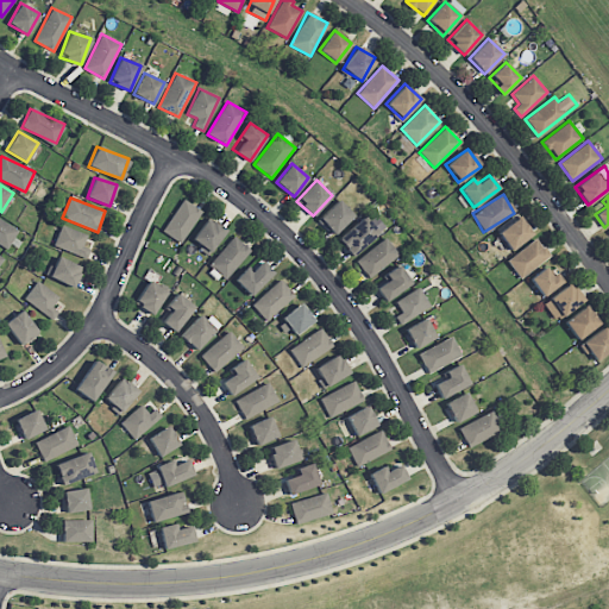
[(182,243),(200,209),(180,199),(163,233),(182,243)]
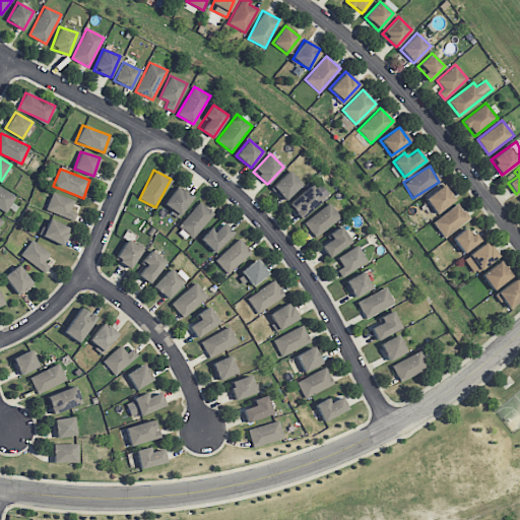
[(271,187),(284,201),(302,184),(289,170),(271,187)]
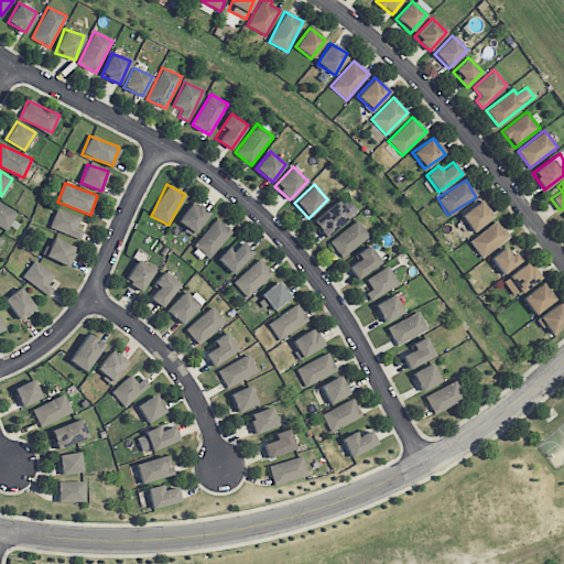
[(472,231),(492,217),(480,199),(459,215),(472,231)]
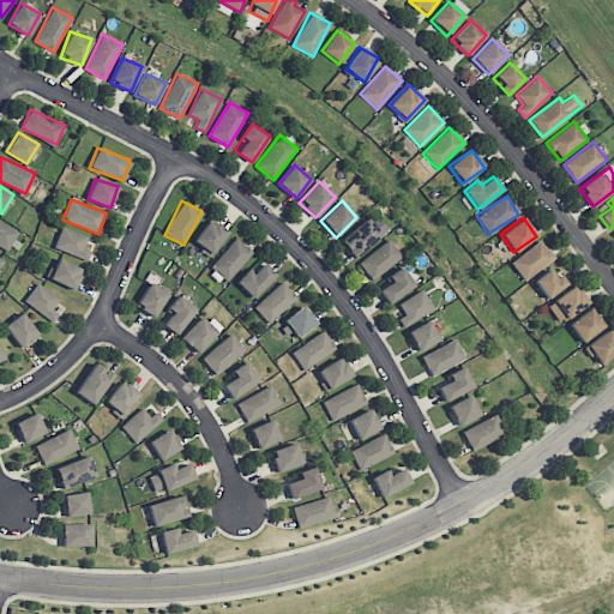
[(192,241),(211,254),(227,232),(209,218),(192,241)]
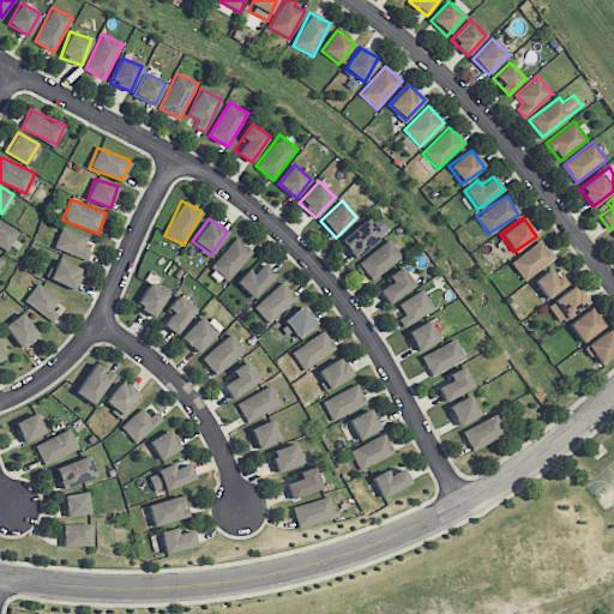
[(341,239),(354,258),(383,238),(369,218),(341,239)]
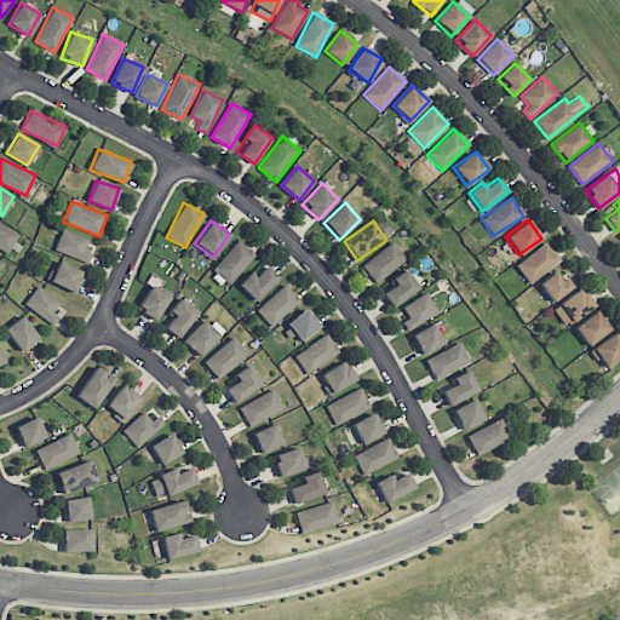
[(19,233),(0,222),(0,248),(9,253),(19,233)]
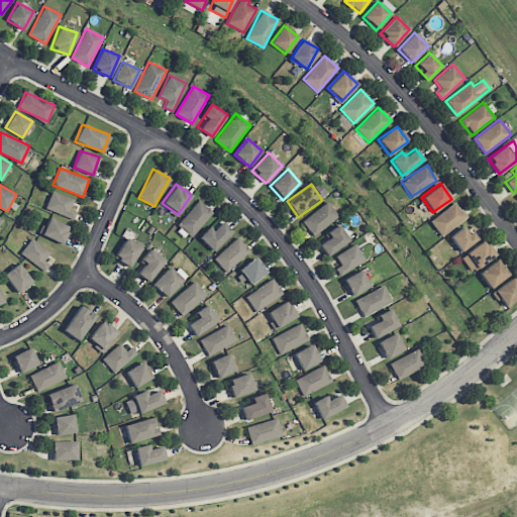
[(77,211),(70,209),(74,198),(50,191),(45,209),(74,218),(77,211)]
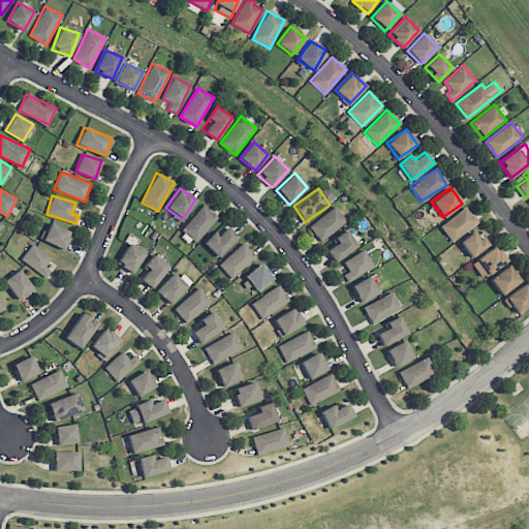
[(195,243),(218,218),(204,205),(181,229),(195,243)]
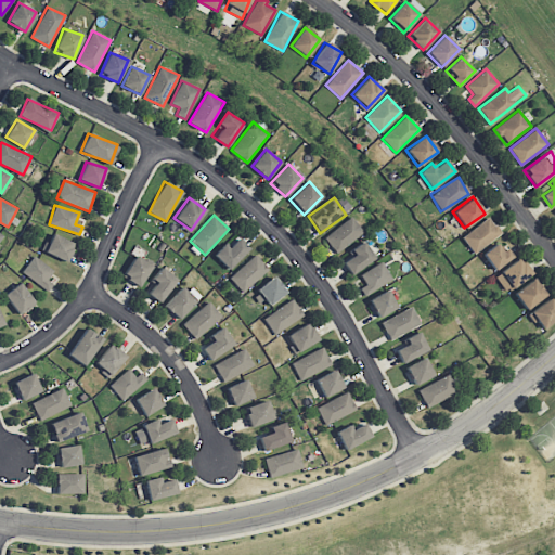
[(337,254),(363,232),(351,216),(324,239),(337,254)]
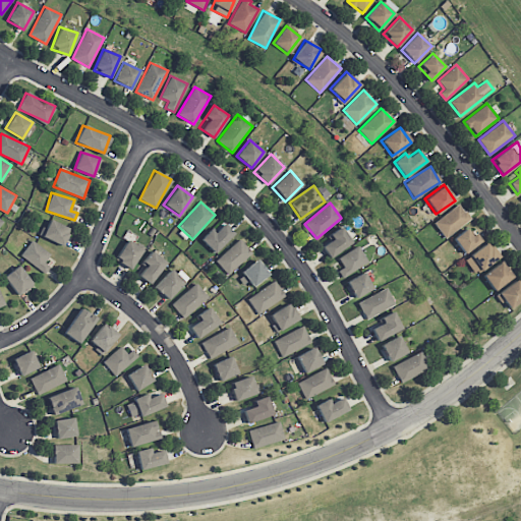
[(469,218),(458,204),(432,223),(444,237),(469,218)]
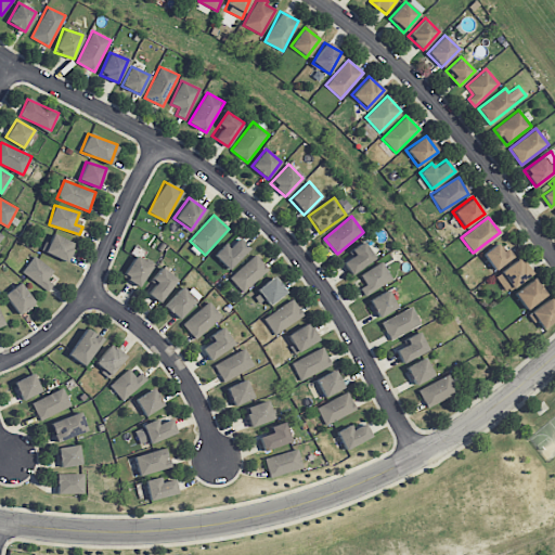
[(42,252),(66,261),(74,243),(50,232),(42,252)]
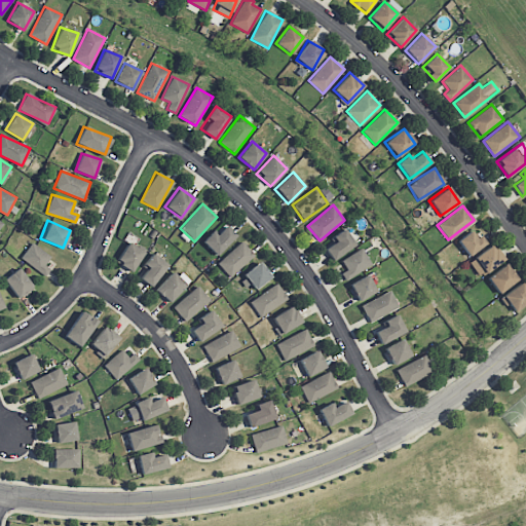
[(217,255),(236,235),(225,225),(217,234),(213,230),(202,241),(217,255)]
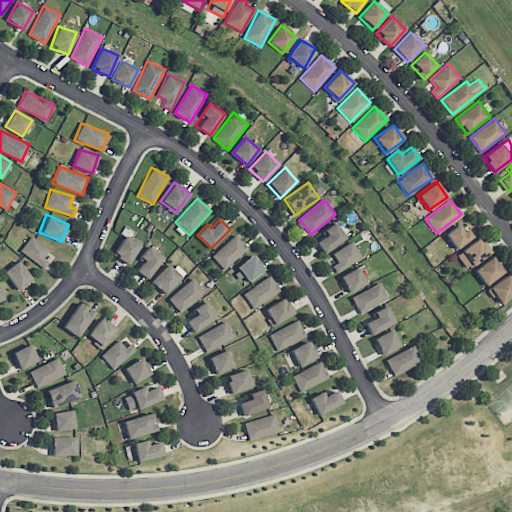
[(323,230),(326,235),(316,242),(324,253),(346,238),(335,222),(323,230)]
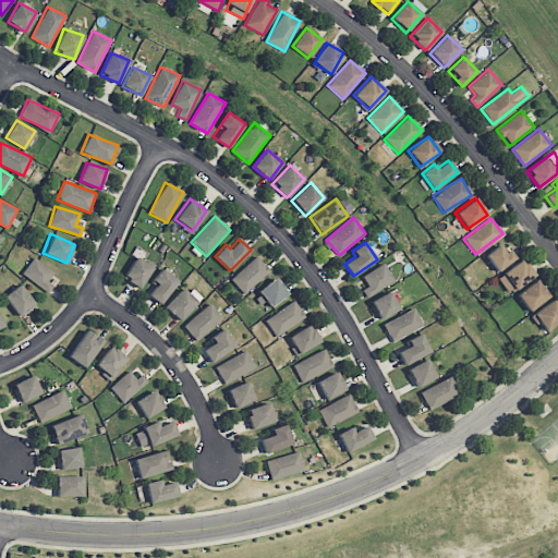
[(496,271),(512,259),(500,243),(484,254),(496,271)]
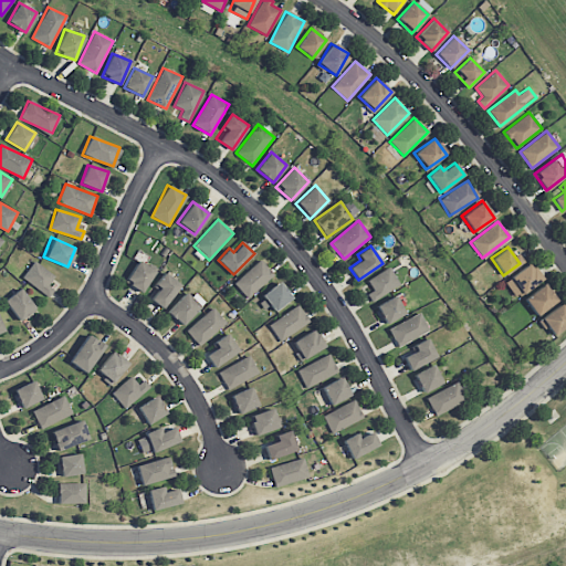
[(142,292),(155,270),(137,260),(124,282),(142,292)]
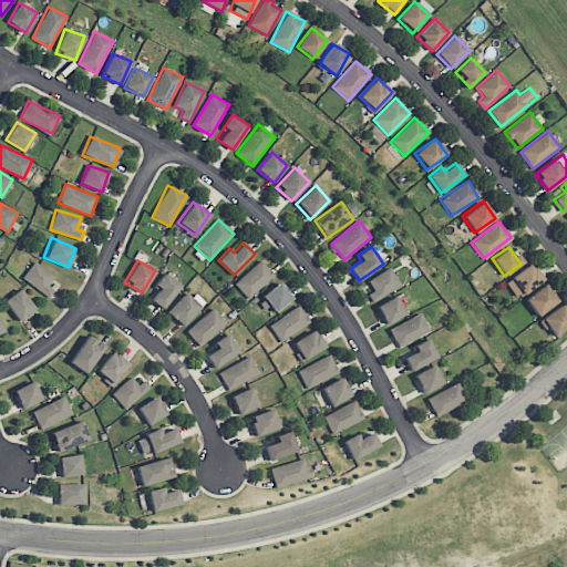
[(234,284),(248,299),(275,275),(260,260),(234,284)]
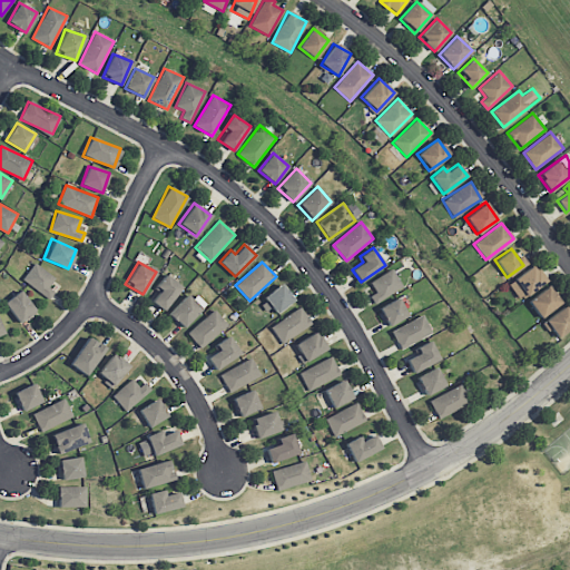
[(21,279),(48,298),(53,291),(48,287),(55,277),(33,263),(21,279)]
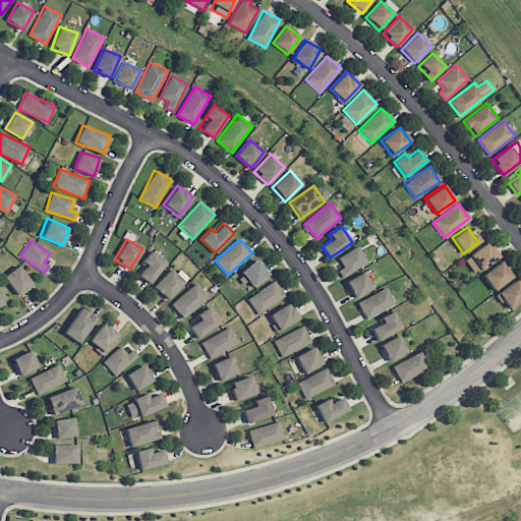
[(463,258),(473,274),(499,257),(488,242),(463,258)]
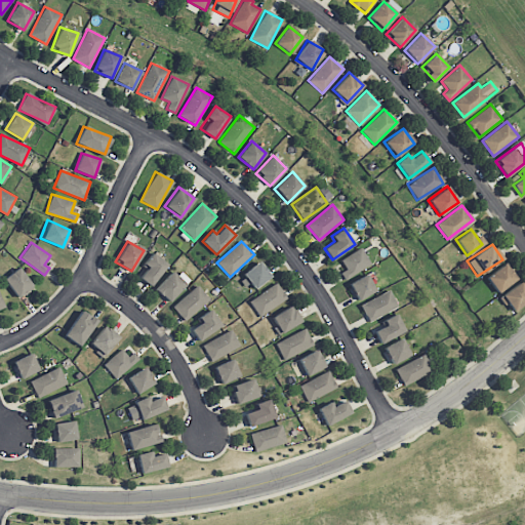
[(346,269),(340,272),(344,278),(370,265),(362,247),(340,258),(346,269)]
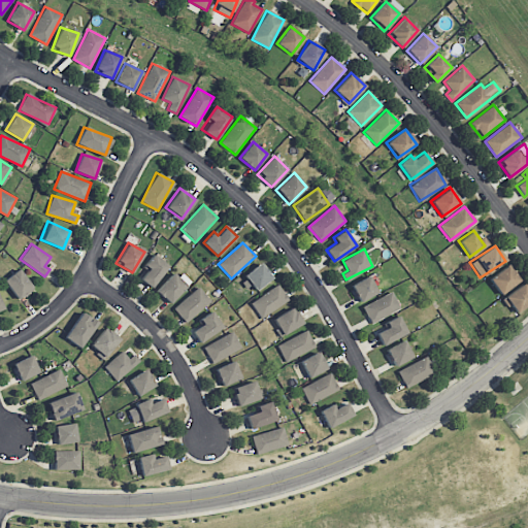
[(152,288),(168,265),(154,255),(138,277),(152,288)]
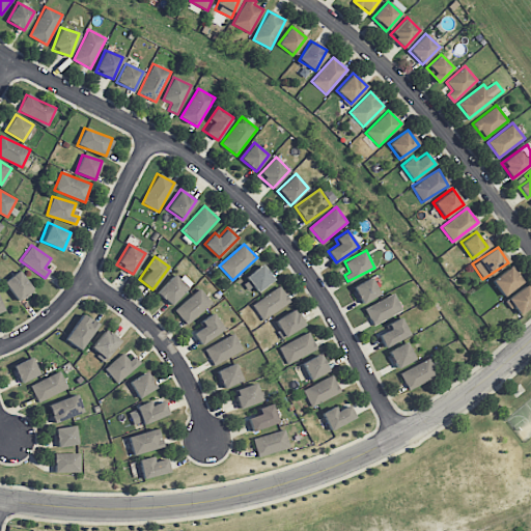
[(246,275),(255,291),(274,281),(263,263),(246,275)]
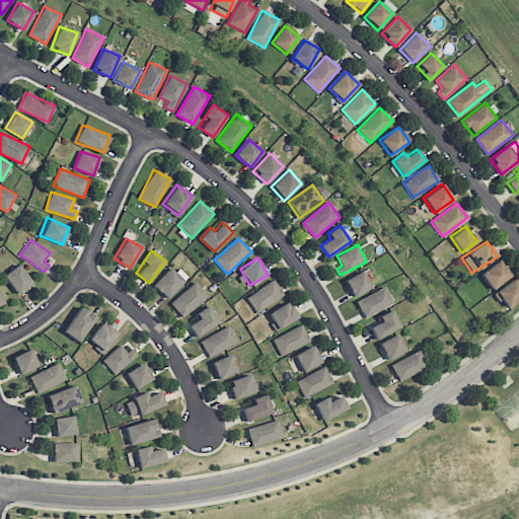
[(510,275),(499,260),(479,275),(492,290),(510,275)]
